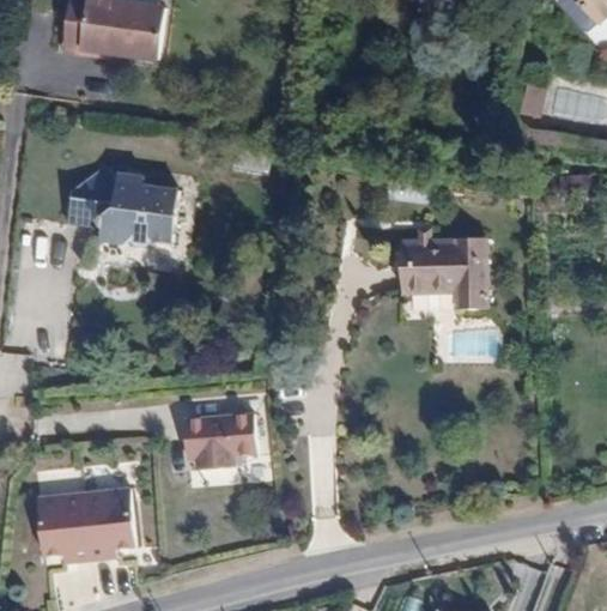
[(582,35),(590,26),(565,0),(553,0),(552,1),(551,10),(574,35),(582,35)]
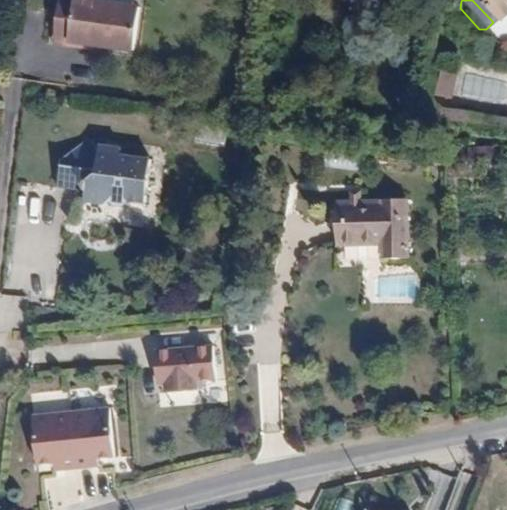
[(506,5),(502,0),(472,0),(493,22),(494,23),(506,11),(506,5)]
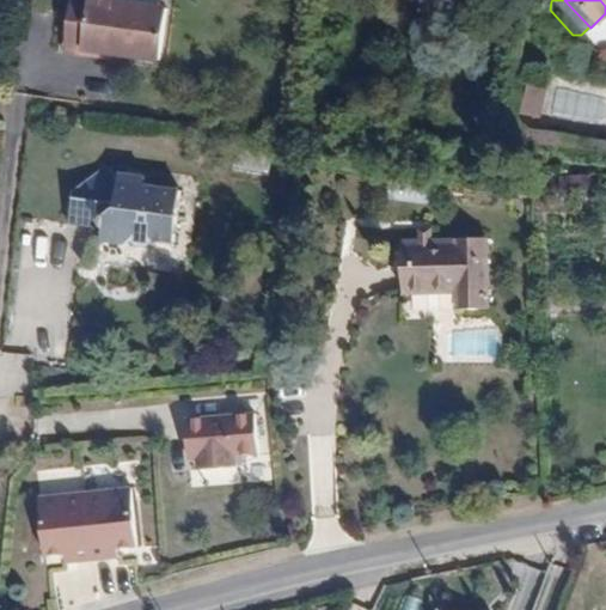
[(63,19),(59,72),(104,77),(145,81),(151,28),(108,23),(109,7),(85,6),(84,20),(63,19)]
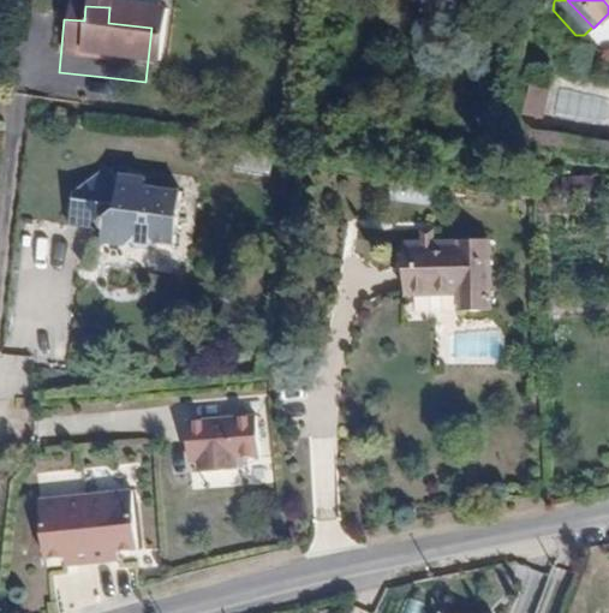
[(105,84),(105,77),(59,72),(59,78),(105,84)]
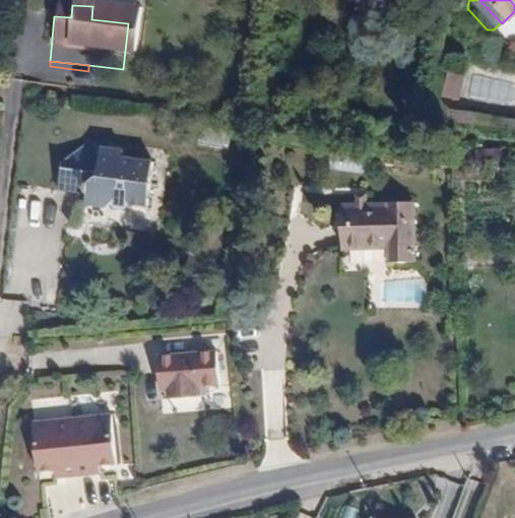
[(145,204),(150,159),(98,152),(84,139),(58,164),(54,190),(83,193),(82,204),(102,206),(108,201),(113,207),(123,209),(130,203),(145,204)]
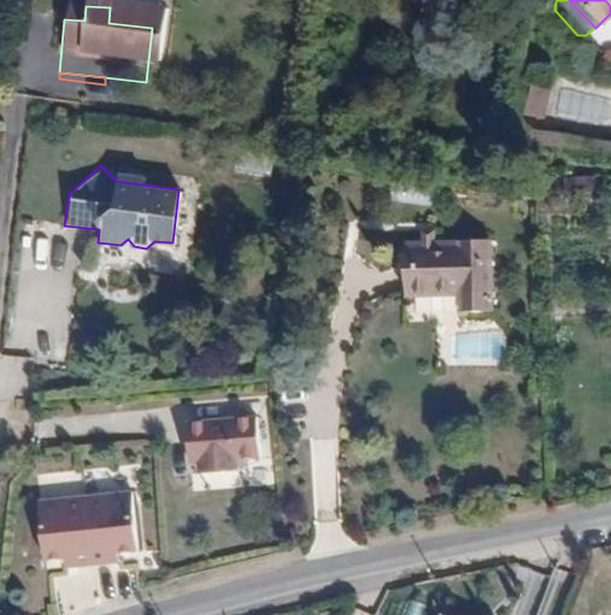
[(456,236),(457,239),(401,241),(404,293),(454,292),(456,308),(489,305),(487,235),(456,236)]
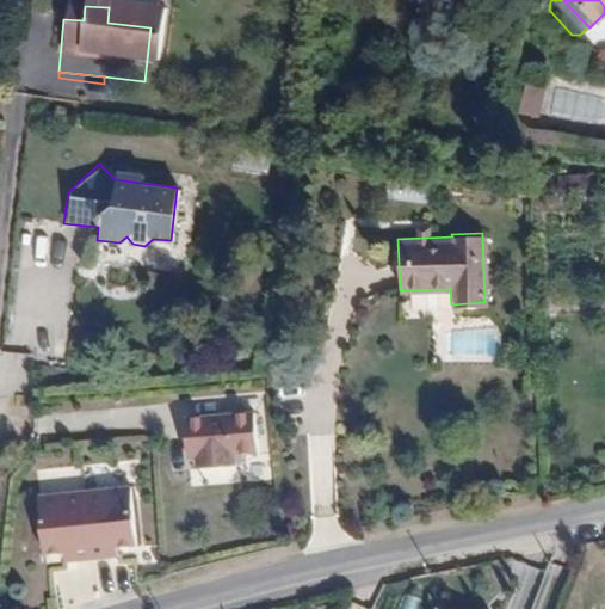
[(251,410),(183,417),(186,456),(195,456),(196,467),(233,463),(232,453),(254,450),(251,410)]
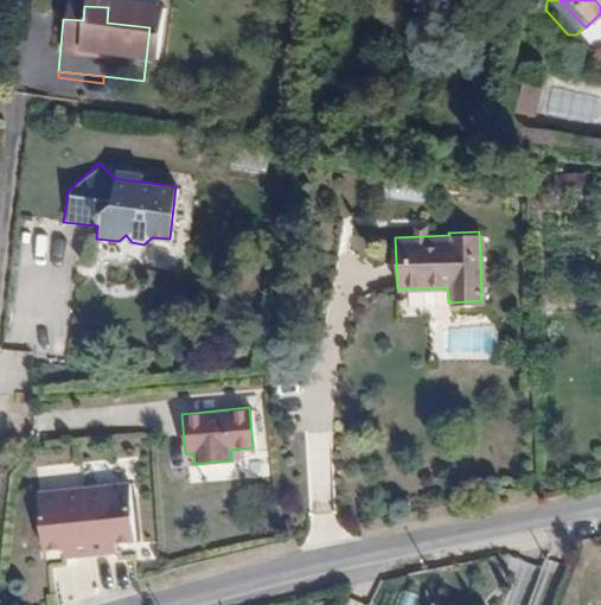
[(125,472),(33,478),(37,536),(57,535),(57,530),(64,530),(64,542),(102,541),(101,528),(109,528),(109,532),(128,530),(125,472)]
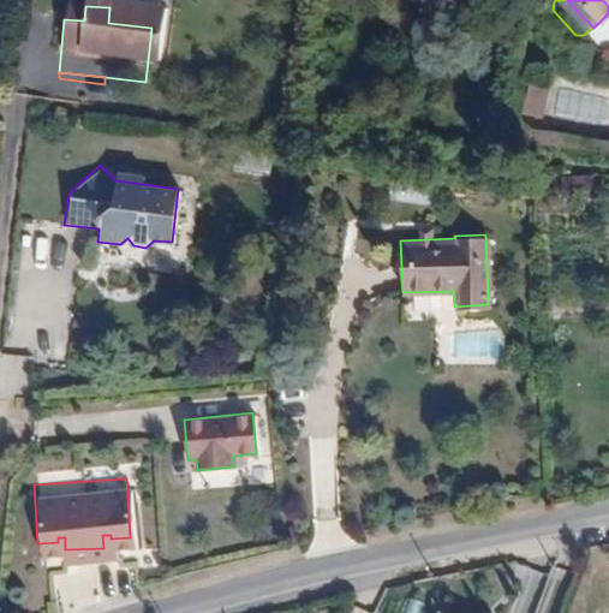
[(533,599),(542,579),(521,571),(513,591),(533,599)]
